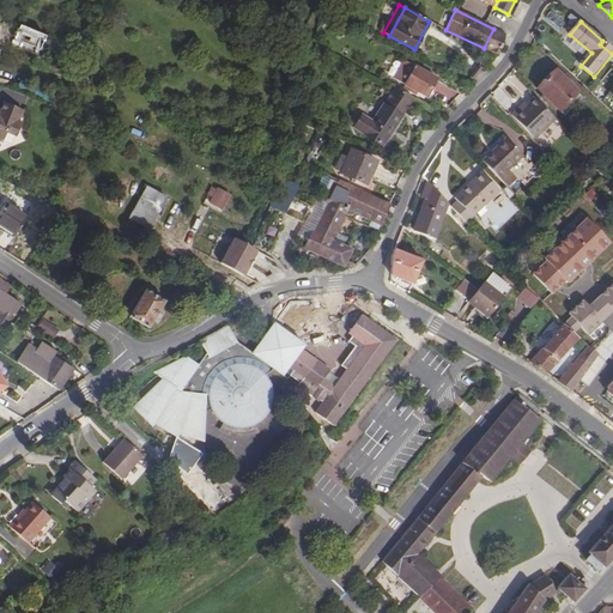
[(42,35),(16,24),(8,42),(35,53),(42,35)]
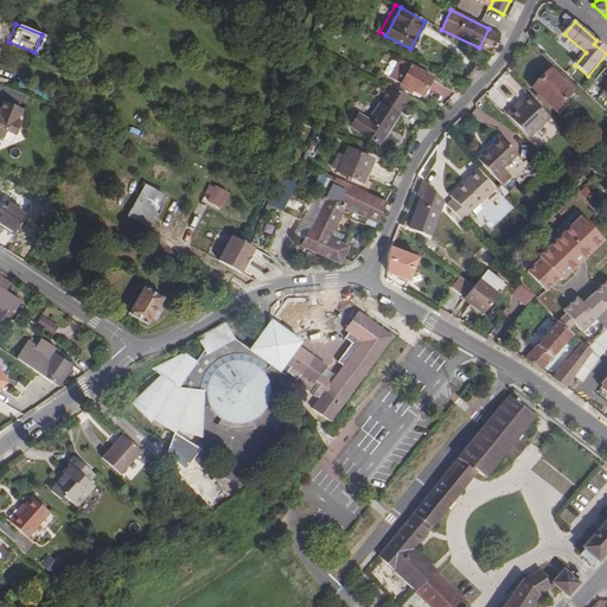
[(492,53),(500,34),(492,30),(489,29),(479,48),(484,50),(492,53)]
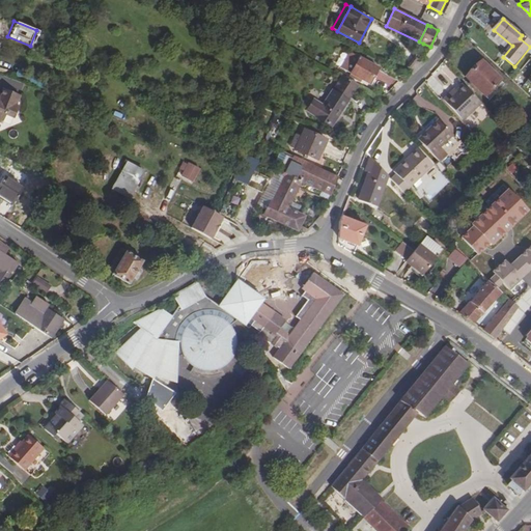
[(530,43),(522,35),(520,38),(530,47),(530,45),(530,43)]
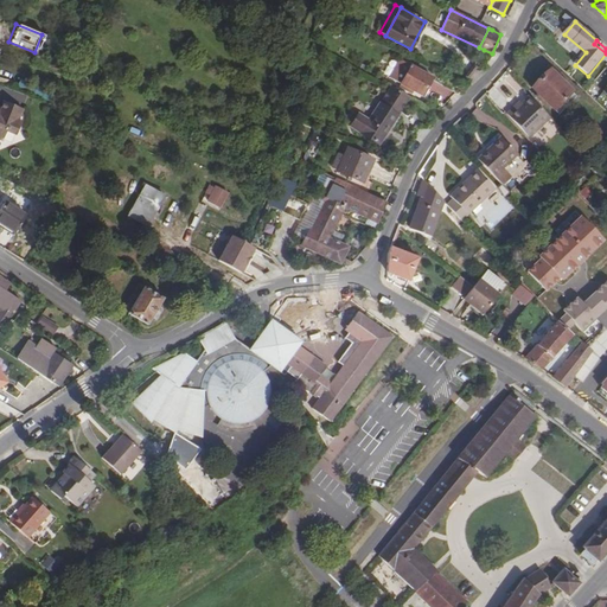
[(64,52),(56,49),(51,59),(58,63),(64,52)]
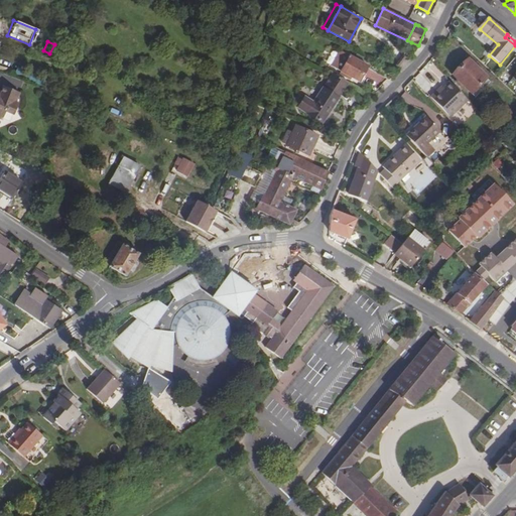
[(332,68),(341,72),(359,82),(367,67),(349,56),(340,51),(332,68)]
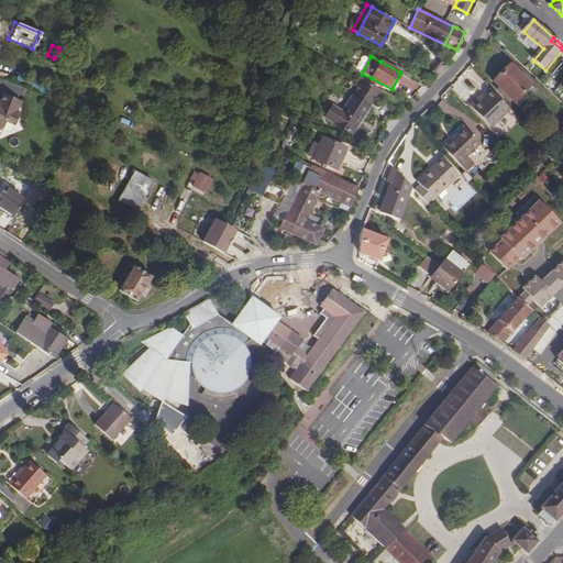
[(493,83),(514,102),(531,85),(510,64),(493,83)]
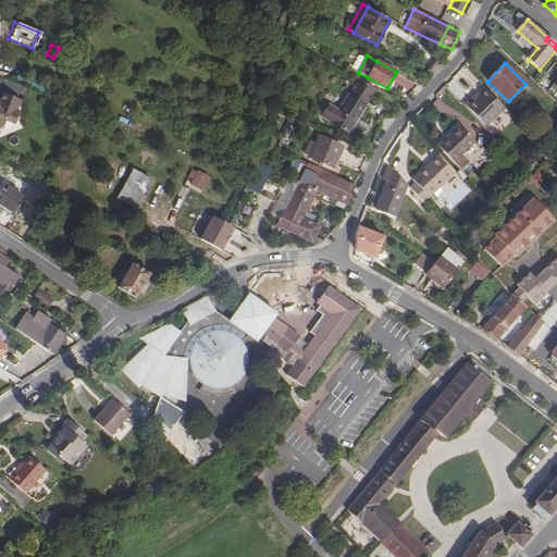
[(347,133),(375,89),(359,79),(338,110),(330,104),(322,116),(347,133)]
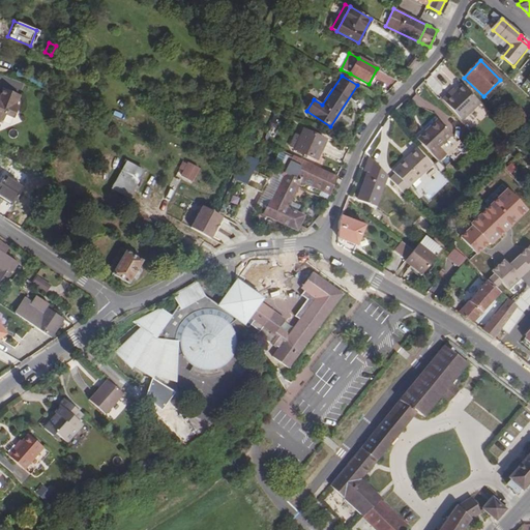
[(462,120),(479,102),(462,84),(455,90),(452,93),(450,92),(442,100),(462,120)]
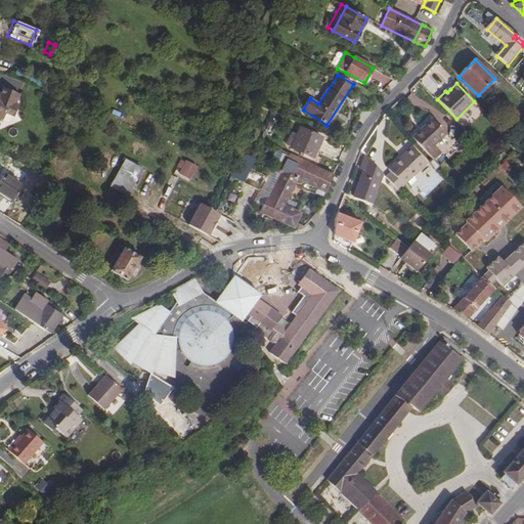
[(2,96),(0,95),(0,119),(2,120),(5,112),(13,116),(18,105),(15,103),(19,95),(5,88),(2,96)]
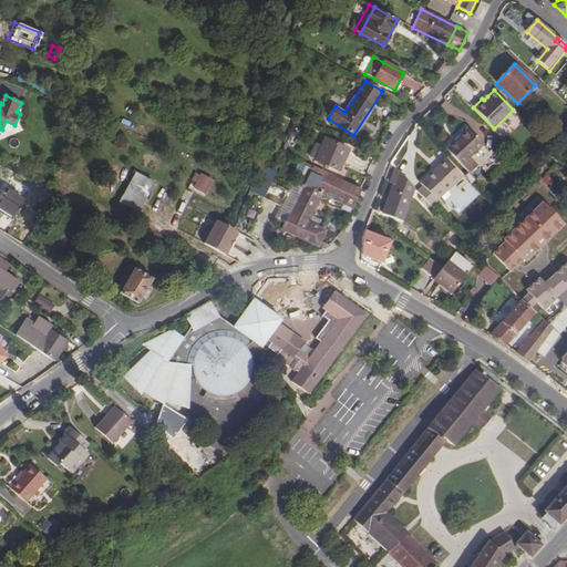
[(14,125),(6,121),(2,130),(11,134),(14,125)]
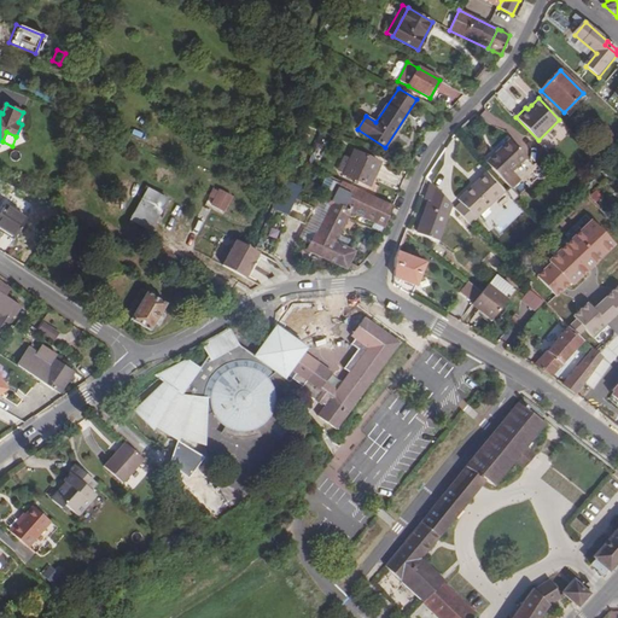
[(485,163),(511,188),(519,180),(512,172),(526,157),(509,140),(485,163)]
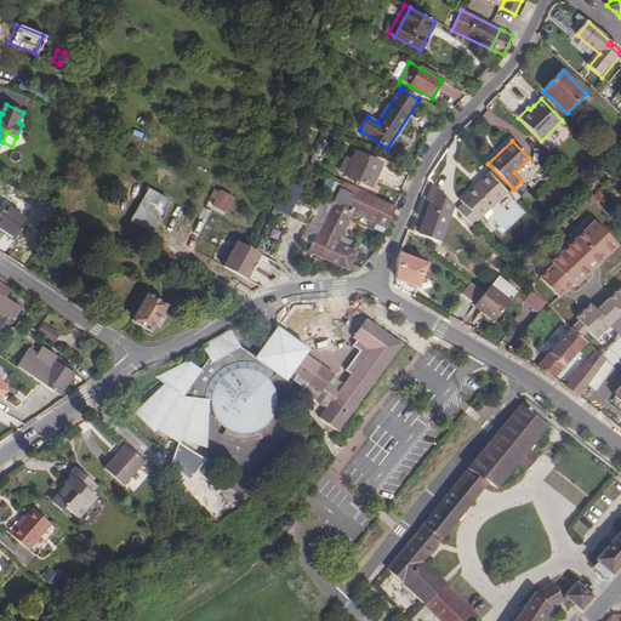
[(370,187),(381,164),(357,152),(352,160),(346,158),(343,165),(349,167),(346,176),(370,187)]
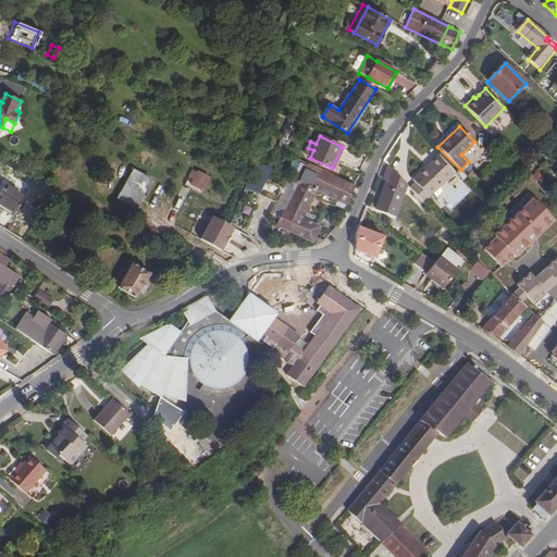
[(454,173),(437,157),(412,180),(416,183),(410,187),(424,201),(454,173)]
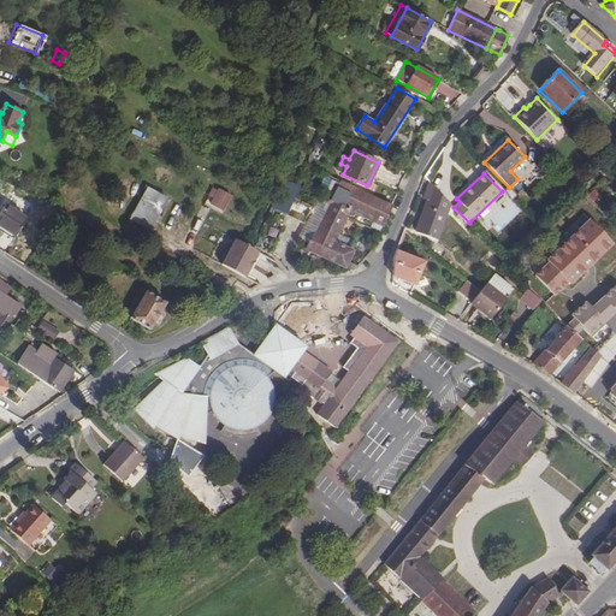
[(313,232),(306,249),(344,268),(354,252),(351,250),(335,242),(348,214),(349,211),(381,226),(391,206),(338,181),(332,194),(330,193),(323,209),(325,212),(315,234),(313,232)]
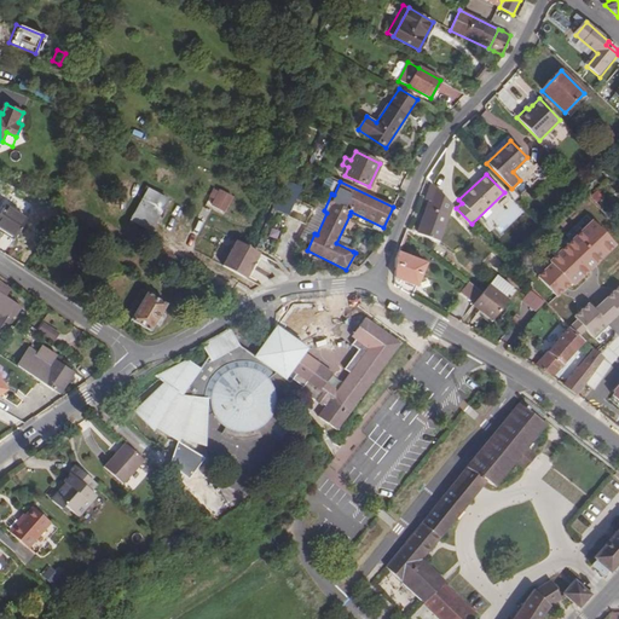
[(302,191),(284,183),(271,213),(298,225),(305,209),(295,206),(302,191)]
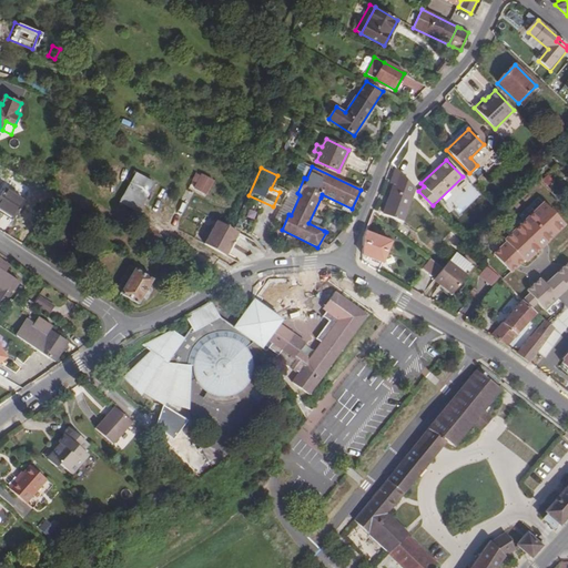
[(404,220),(415,188),(396,168),(391,183),(394,184),(383,214),(404,220)]
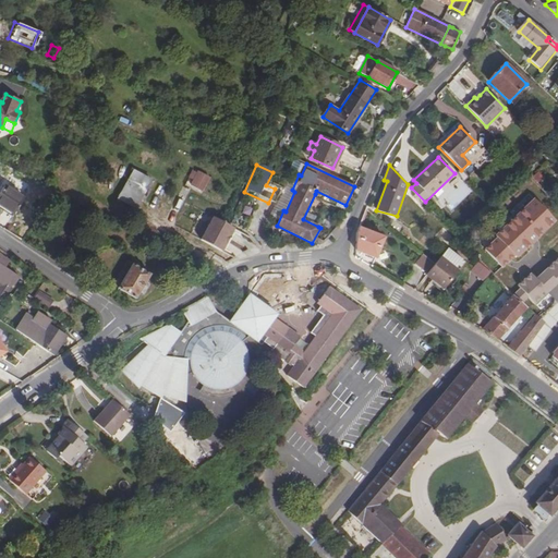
[(149,180),(134,171),(119,198),(134,207),(149,180)]
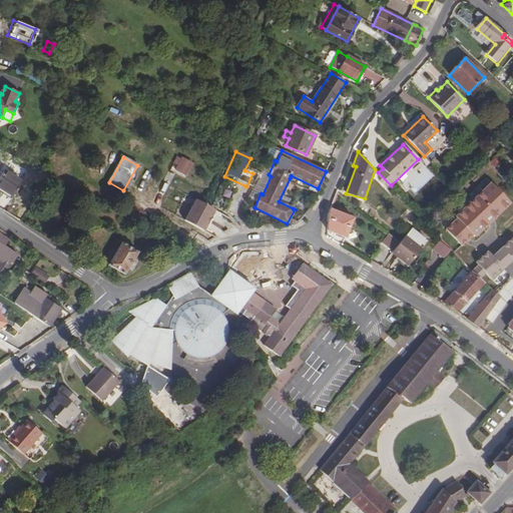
[(183,157),(175,171),(185,177),(193,163),(183,157)]
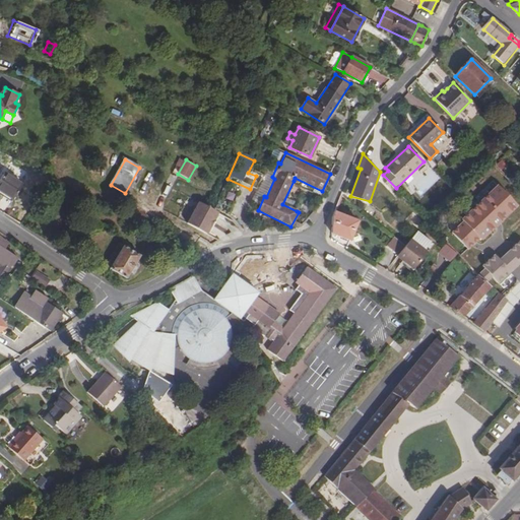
[(501,160),(496,166),(500,171),(506,165),(501,160)]
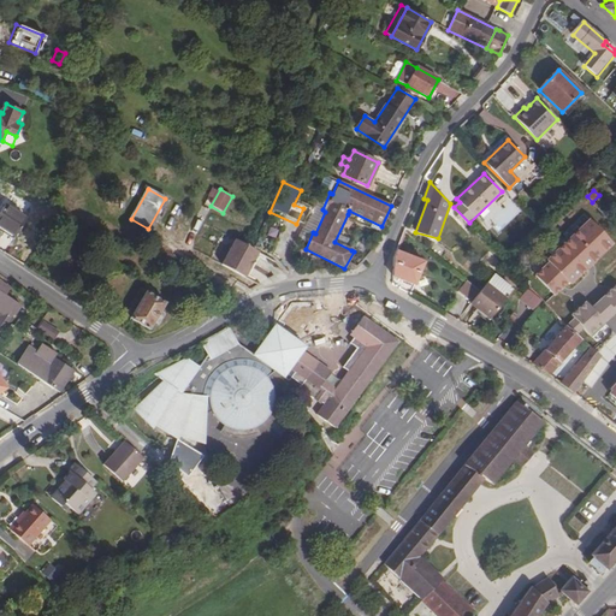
[(0,212),(0,226),(16,236),(27,219),(5,205),(0,212)]
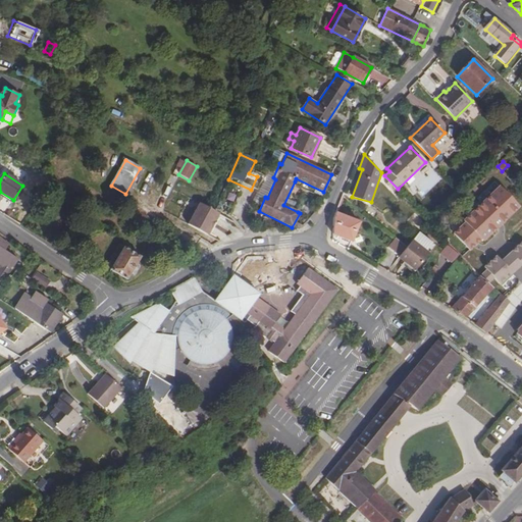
[(309,189),(295,181),(283,205),(298,212),(309,189)]
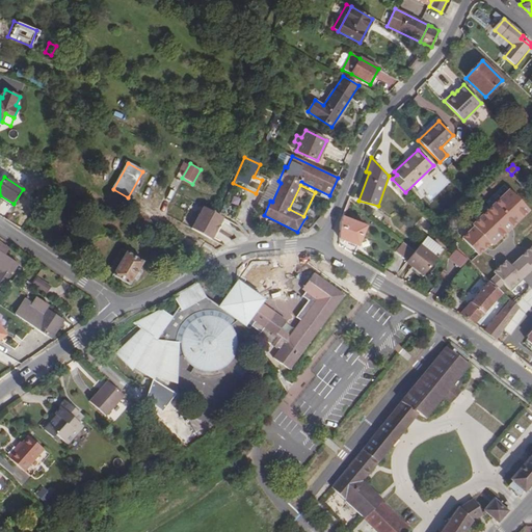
[(458,237),(480,260),(531,211),(531,210),(510,187),(458,237)]
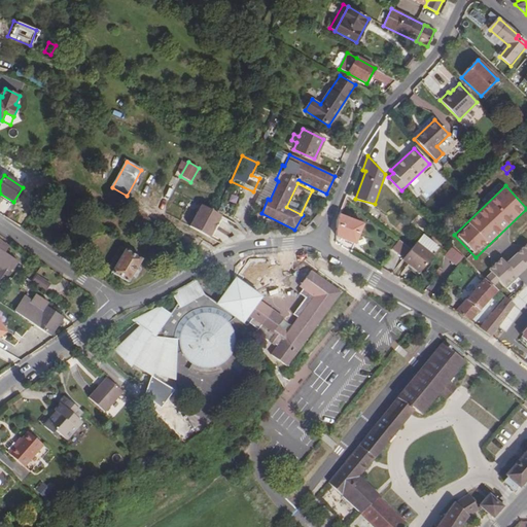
[(229,186),(217,210),(231,216),(242,192),(229,186)]
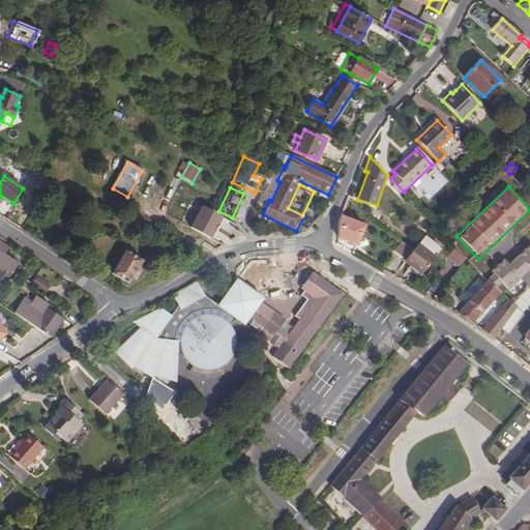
[(228,219),(208,209),(197,232),(217,241),(228,219)]
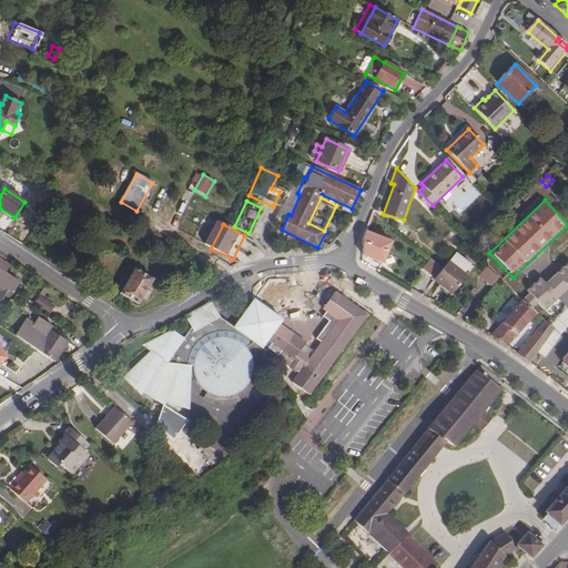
[(363,249),(362,262),(379,272),(391,242),(365,232),(363,249)]
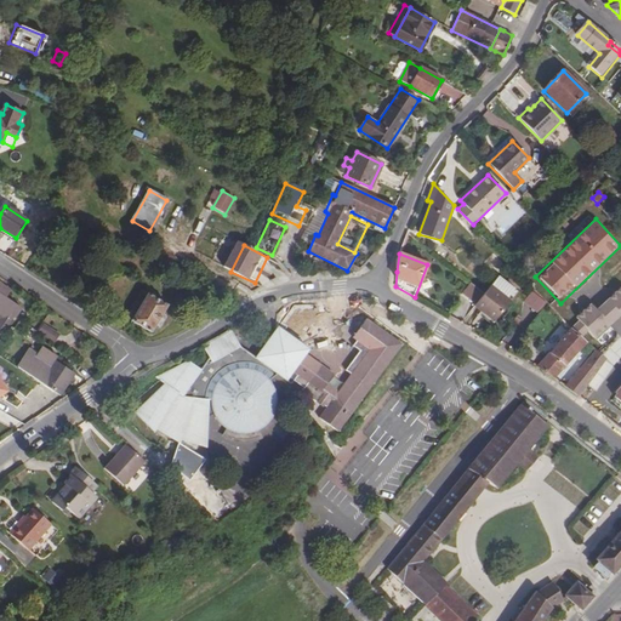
[(497,277),(490,286),(507,298),(514,290),(497,277)]
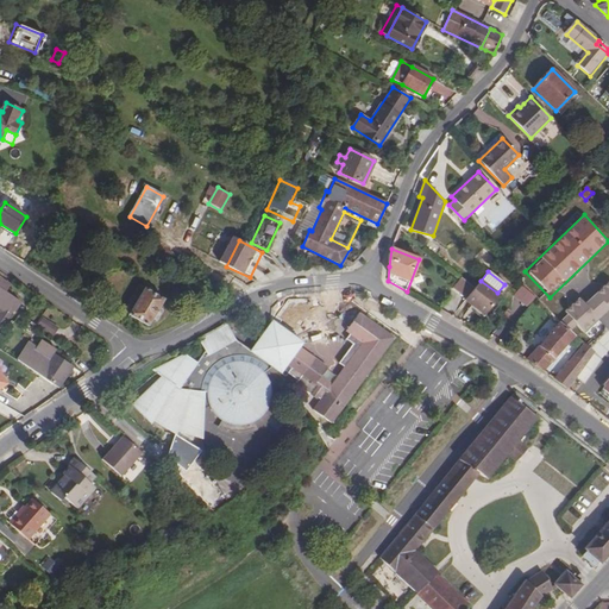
[(0,300),(16,312),(22,303),(6,293),(11,286),(0,277),(0,300)]
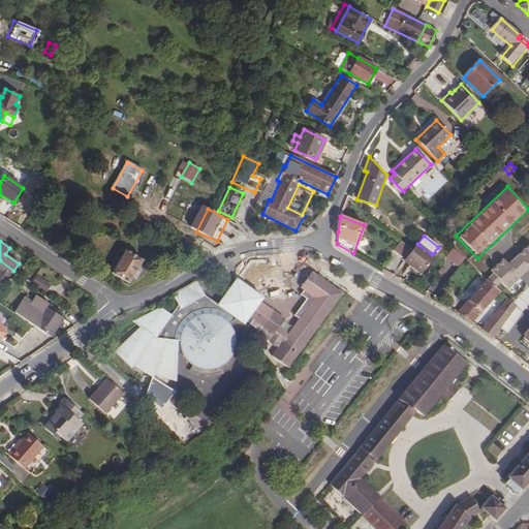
[(401,241),(393,249),(404,258),(411,250),(401,241)]
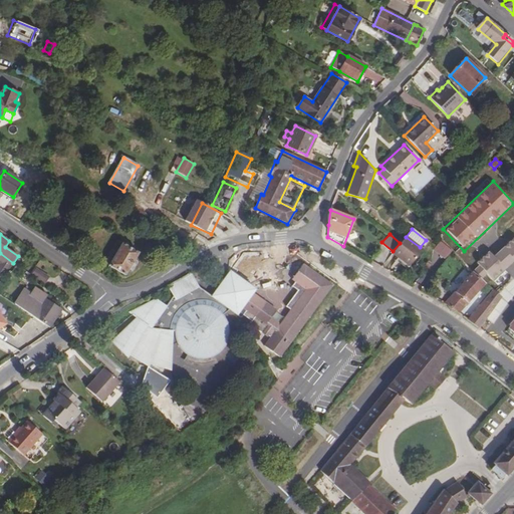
[(402,242),(393,254),(410,266),(423,249),(420,247),(406,237),(402,242)]
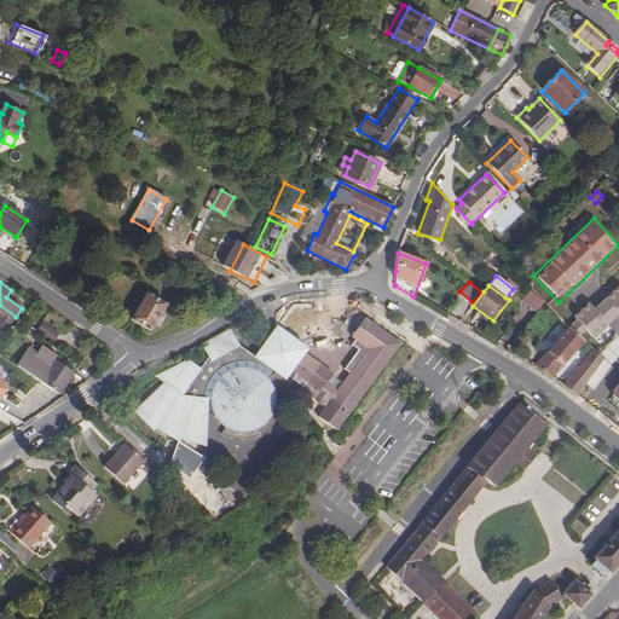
[(618,287),(605,300),(618,314),(618,287)]
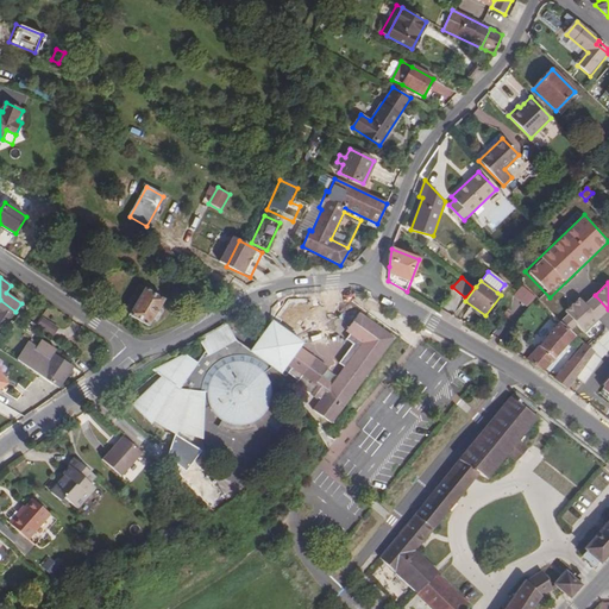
[(504,284),(497,293),(501,295),(508,287),(504,284)]
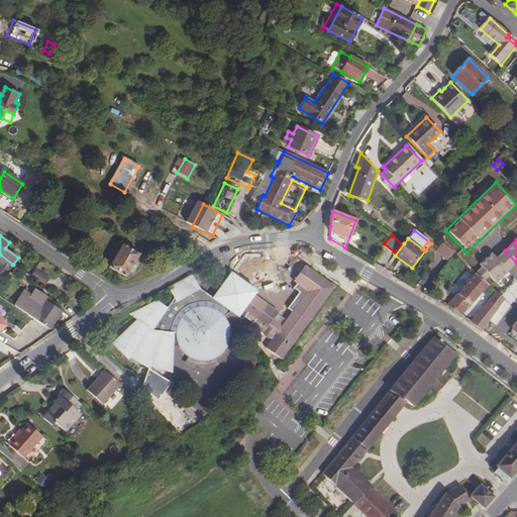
[(138,254),(118,242),(112,253),(116,255),(109,267),(125,277),(138,254)]
